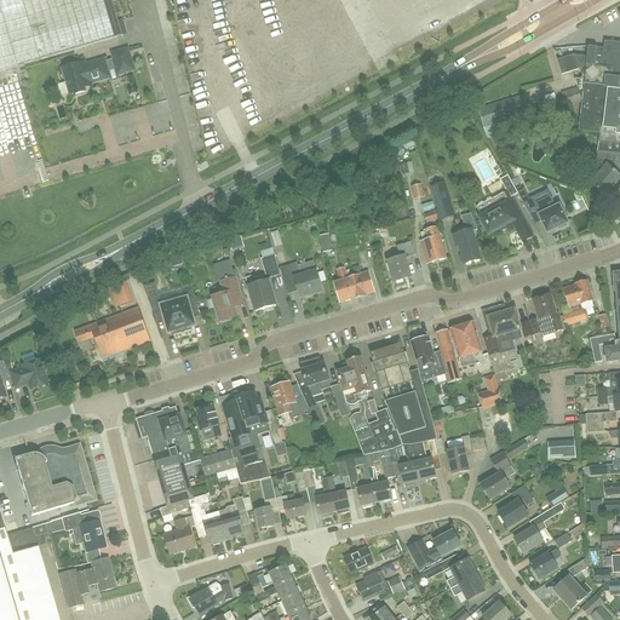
[(0,0),(0,73),(115,39),(103,0),(0,0)]
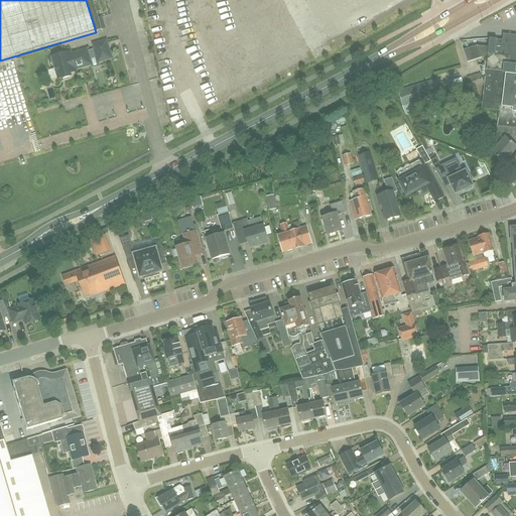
[(497,127),(510,128),(511,120),(515,120),(515,35),(503,34),(502,40),(489,39),(486,67),(481,110),(499,112),(498,119),(497,127)]
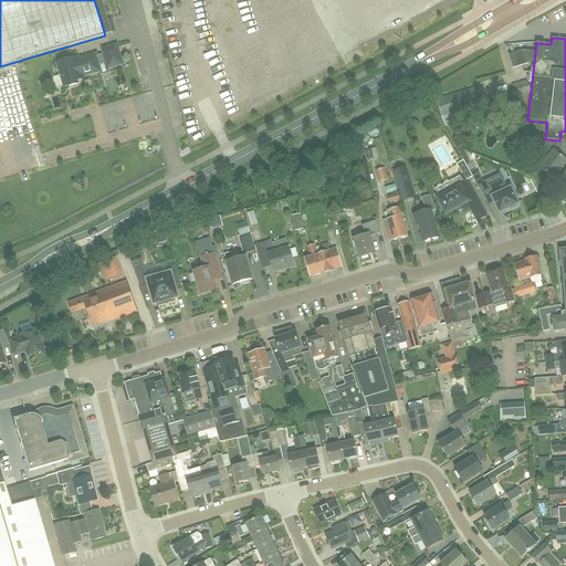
[(79,61),(83,76),(100,72),(97,64),(106,62),(108,69),(123,64),(116,45),(103,50),(104,54),(95,58),(95,55),(79,61)]
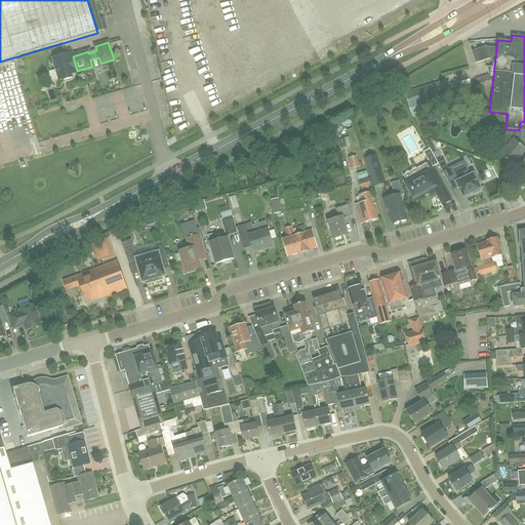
[(476,64),(487,61),(484,48),(472,51),(476,64)]
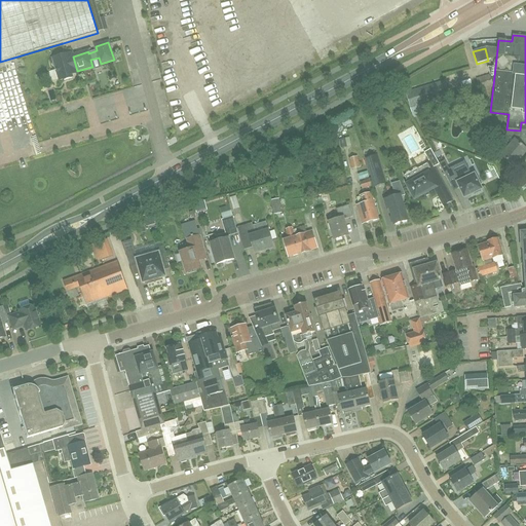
[(78,73),(77,71),(73,57),(72,53),(53,60),(60,81),(64,80),(65,81),(73,78),(72,75),(78,73)]
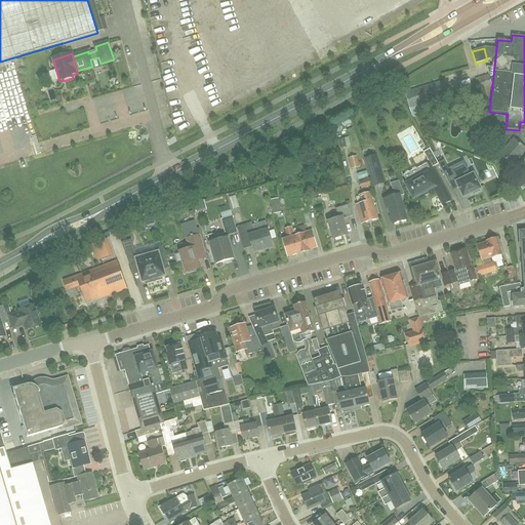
[(443,81),(404,92),(412,118),(425,115),(422,107),(449,98),(443,81)]
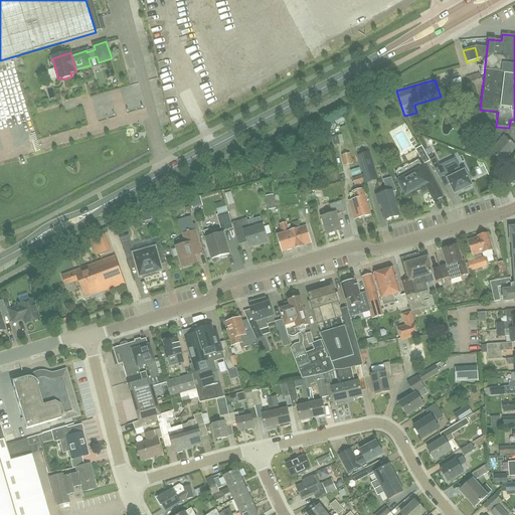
[(496,127),(495,134),(504,135),(504,138),(490,154),(502,164),(514,148),(514,147),(514,136),(510,136),(511,129),(509,129),(509,128),(496,127)]
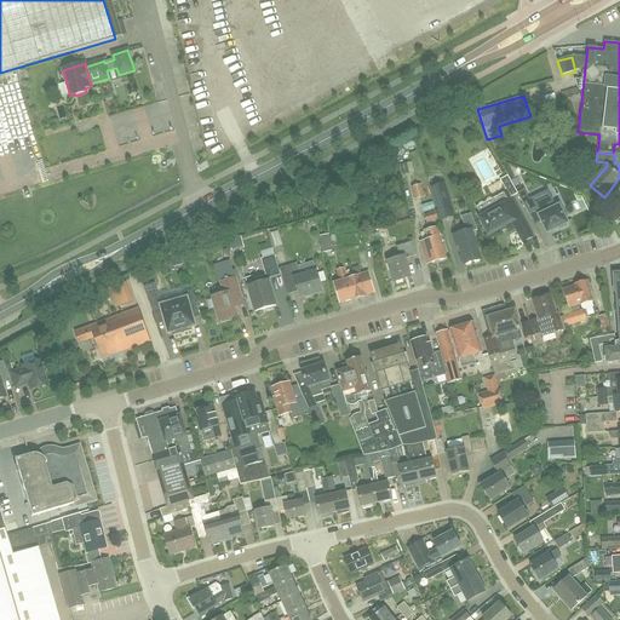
[(355,162),(357,177),(368,176),(365,161),(355,162)]
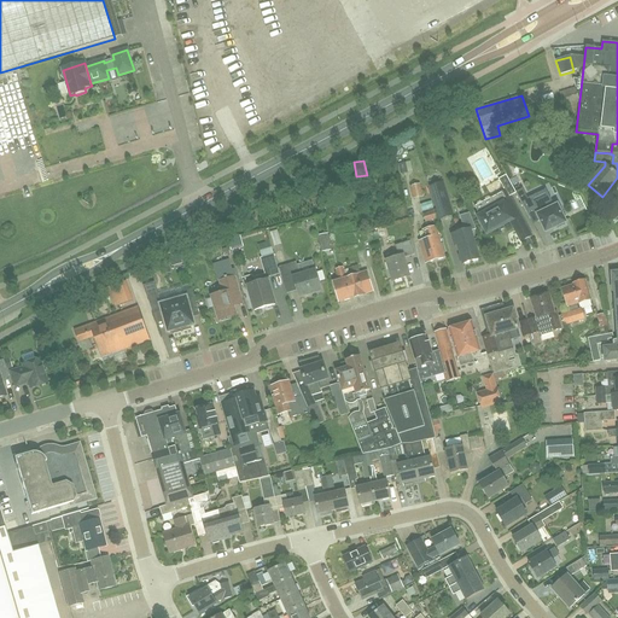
[(509,198),(514,196),(516,194),(506,176),(497,181),(503,192),(490,199),(491,203),(485,207),(476,213),(479,217),(478,219),(488,235),(509,222),(522,243),(531,237),(509,198)]
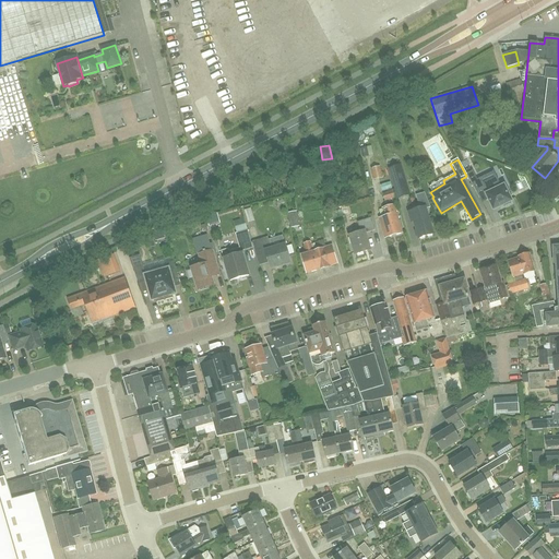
[(402,166),(389,170),(397,200),(411,195),(402,166)]
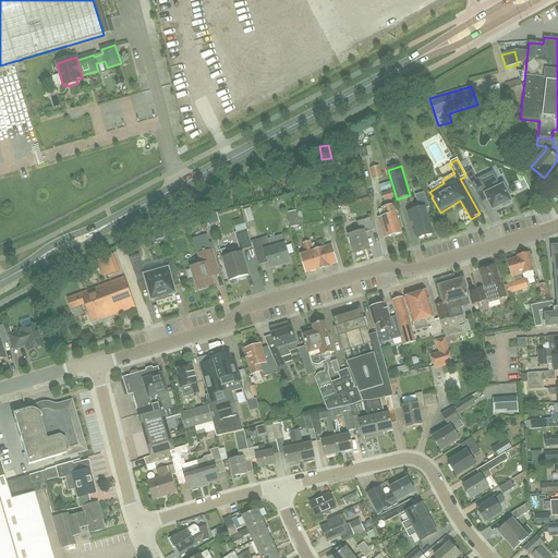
[(373,180),(381,178),(379,167),(371,169),(373,180)]
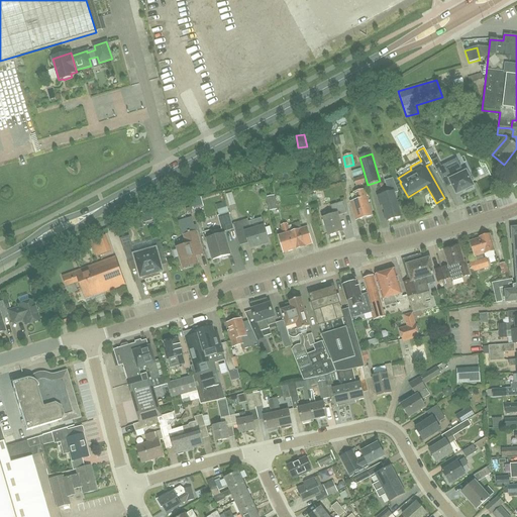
[(474,187),(467,172),(463,174),(460,167),(446,173),(443,166),(441,167),(437,159),(431,162),(443,184),(448,182),(450,186),(452,185),(456,195),(467,190),(468,191),(472,189),(472,188),(474,187)]
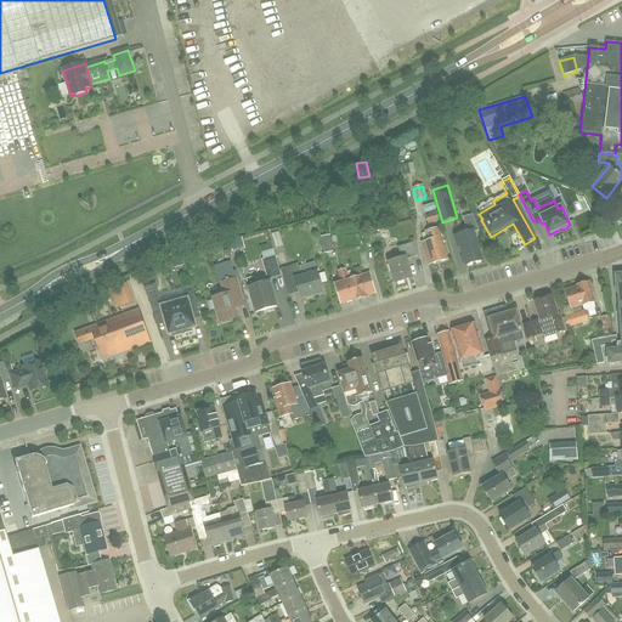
[(428,225),(440,221),(439,213),(425,216),(428,225)]
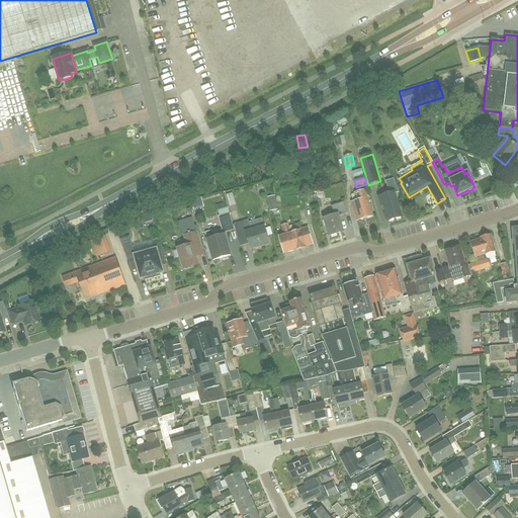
[(356,221),(372,217),(365,190),(354,193),(356,201),(351,202),(356,221)]
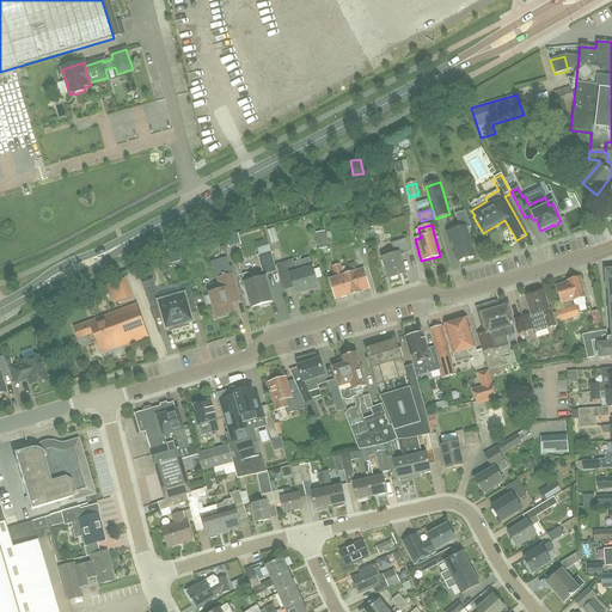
[(451,243),(452,243),(456,251),(453,254),(456,259),(458,261),(458,262),(473,257),(469,238),(467,238),(464,227),(447,232),(451,243)]
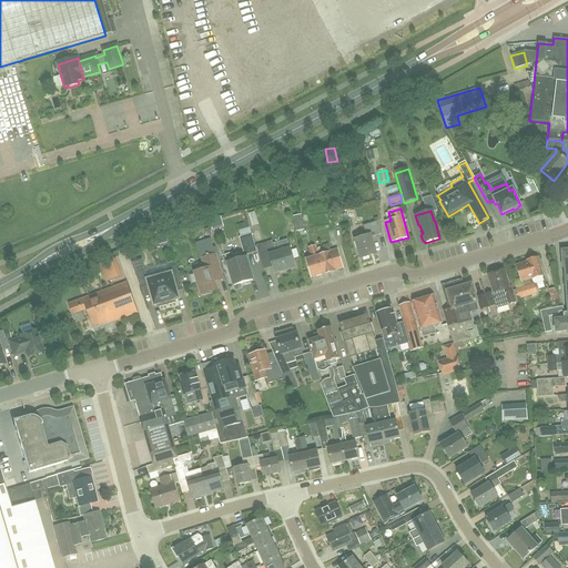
[(249,215),(252,227),(259,225),(255,213),(249,215)]
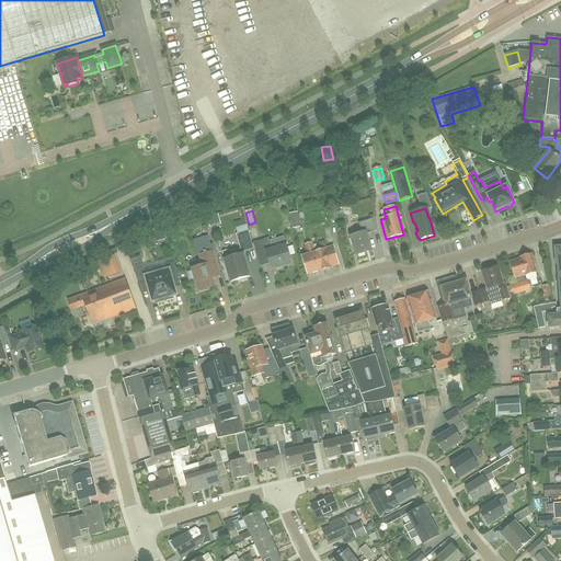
[(293,229),(300,228),(298,213),(289,214),(293,229)]
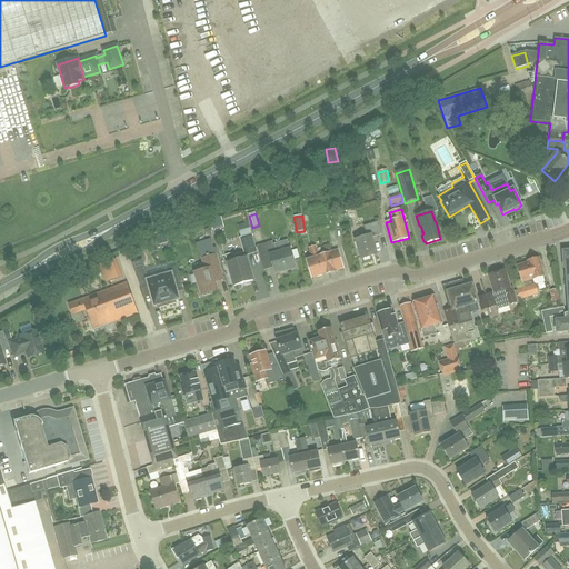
[(361,260),(377,256),(371,238),(381,235),(377,222),(363,227),(366,237),(356,240),(361,260)]
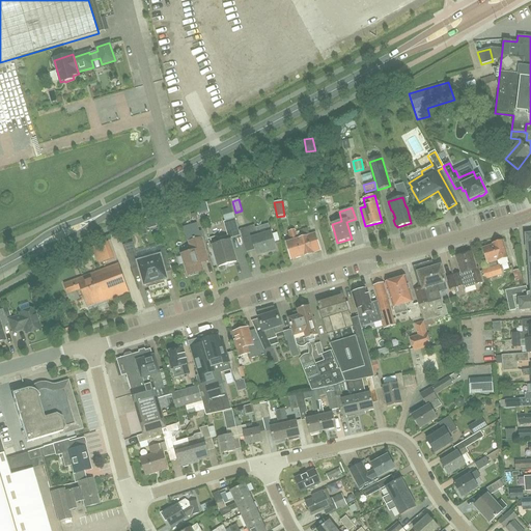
[(229,239),(241,236),(235,219),(224,222),(228,235),(229,239)]
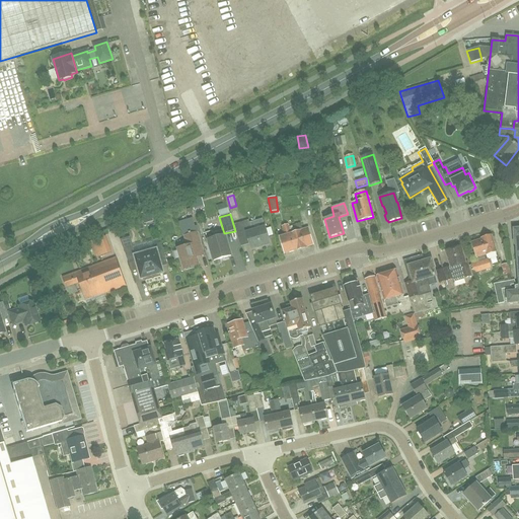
[(201,246),(198,233),(194,219),(179,222),(183,235),(186,235),(186,237),(189,246),(178,249),(184,270),(199,266),(194,248),(201,246)]
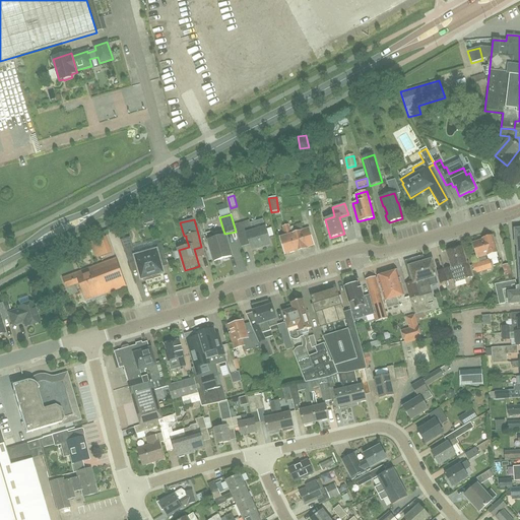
[(252,251),(270,245),(265,229),(252,233),(249,221),(235,225),(239,239),(248,236),(252,251)]
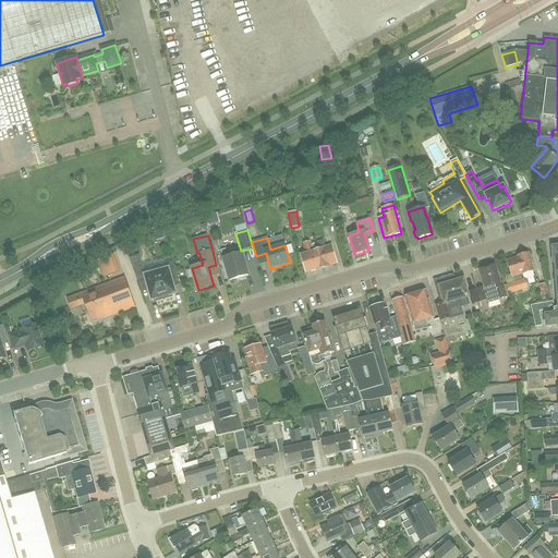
[(314,252),(319,269),(328,267),(328,265),(329,266),(334,265),(334,263),(336,263),(330,246),(325,249),(323,241),(314,243),(316,251),(314,252)]
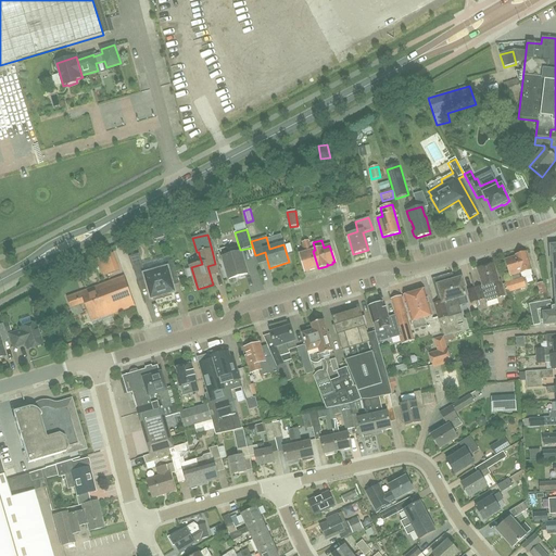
[(305,273),(318,268),(313,251),(311,251),(308,241),(302,243),(305,253),(300,255),(305,273)]
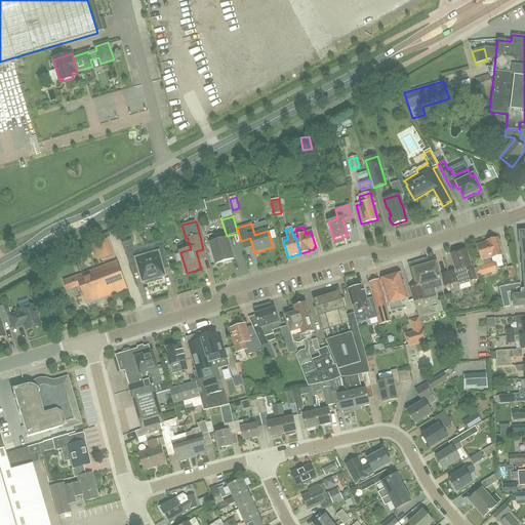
[(524,280),(524,289),(521,290),(521,295),(514,296),(514,308),(524,306),(524,232),(520,232),(521,248),(523,248),(524,260),(523,260),(524,280)]
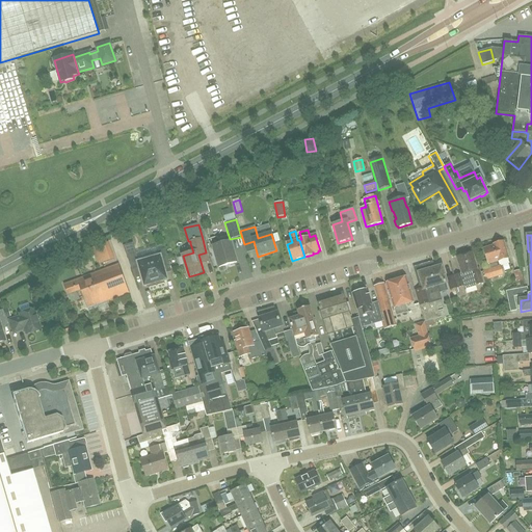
[(237,263),(230,239),(229,236),(217,239),(217,237),(210,239),(212,247),(213,246),(219,267),(237,263)]
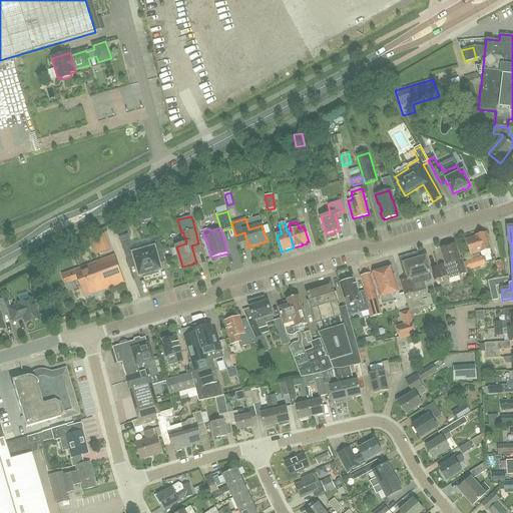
[(490,248),(486,233),(475,236),(475,237),(467,239),(471,255),(472,254),(473,260),(466,263),(468,271),(485,266),(483,258),(480,259),(478,252),(490,248)]
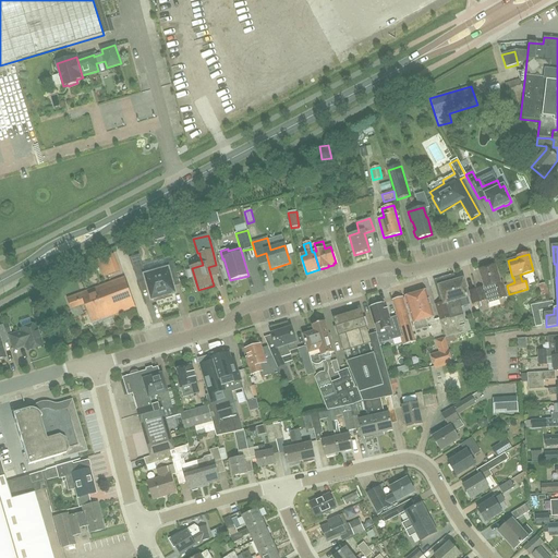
[(105,278),(117,274),(110,255),(98,259),(105,278)]
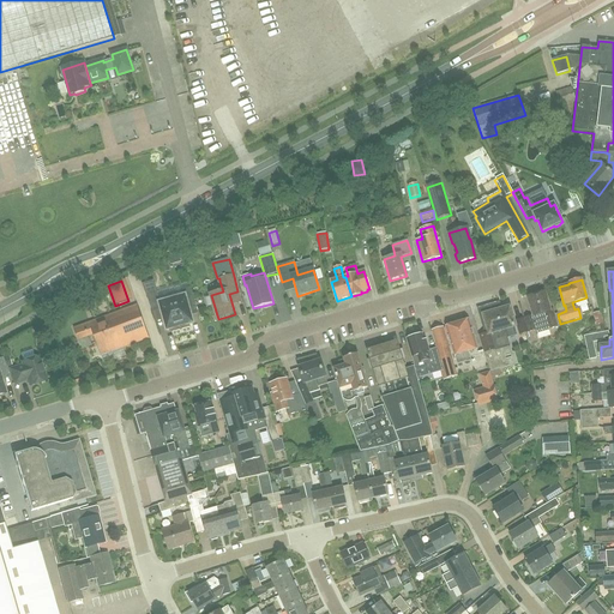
[(161,308),(164,320),(167,331),(172,330),(172,332),(181,330),(172,296),(160,300),(155,281),(143,283),(152,311),(161,308)]
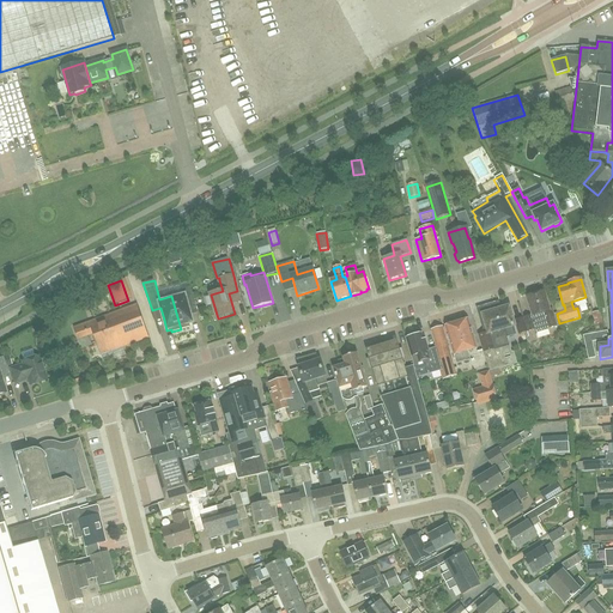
[(171,296),(181,329),(190,327),(189,323),(193,322),(189,308),(196,307),(190,287),(183,290),(184,293),(171,296)]
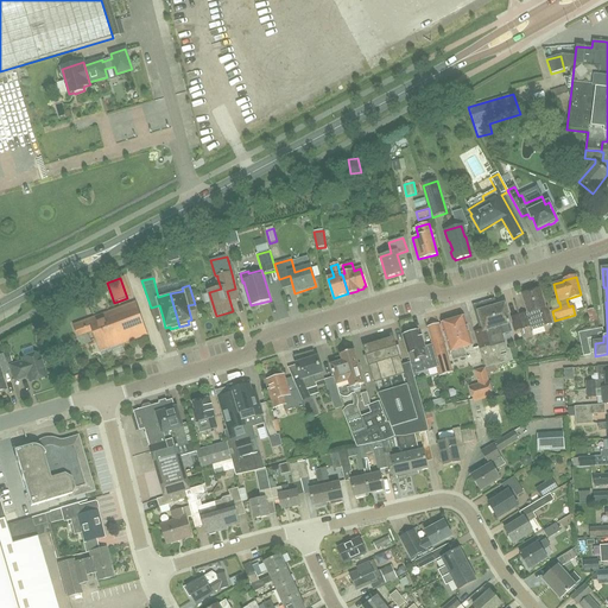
[(519,315),(523,329),(543,323),(544,325),(552,323),(546,306),(544,308),(538,290),(523,295),(529,312),(519,315)]
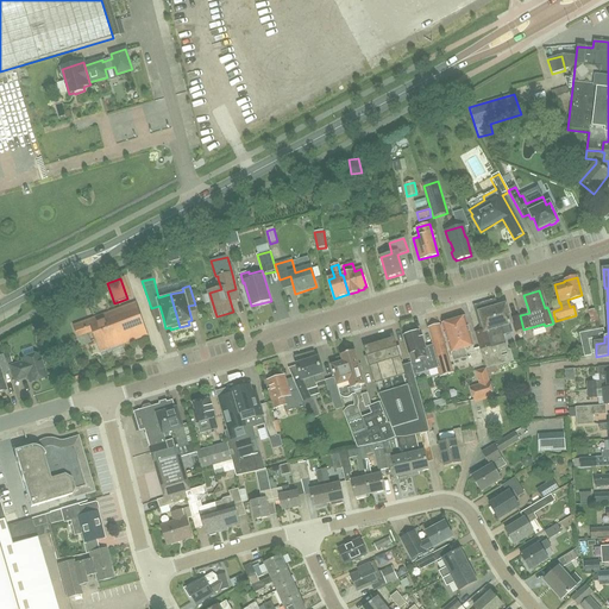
[(93,332),(95,340),(100,352),(148,336),(136,302),(74,326),(77,338),(93,332)]
